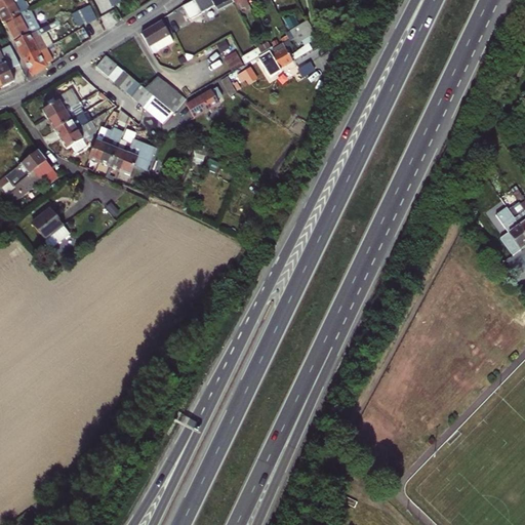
[(0,0),(0,11),(4,21),(25,10),(28,9),(24,1),(19,4),(17,0),(0,0)]
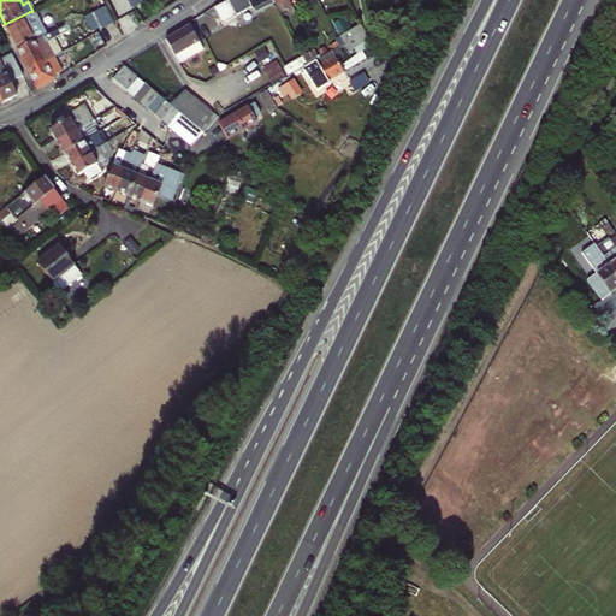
[(273,0),(227,0),(229,1),(215,10),(226,25),(238,17),(238,16),(253,9),(256,15),(276,4),(273,0)]
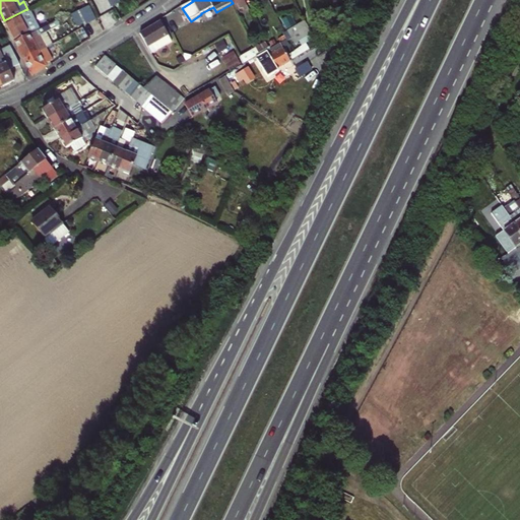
[(247,5),(244,0),(235,0),(234,1),(239,9),(247,5)]
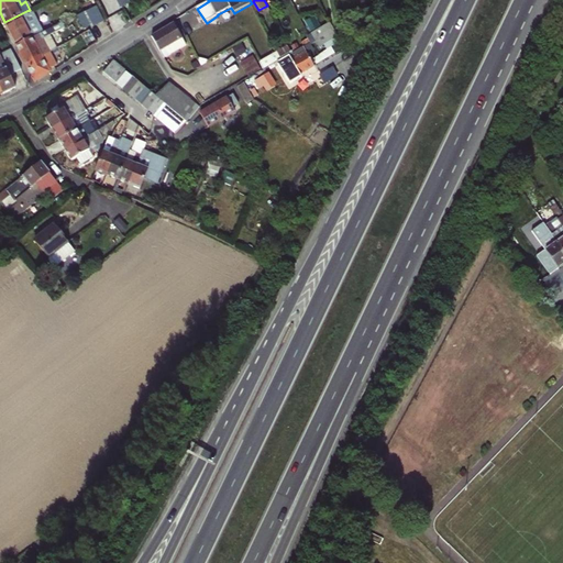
[(97,6),(90,9),(97,22),(98,24),(105,21),(97,6)]
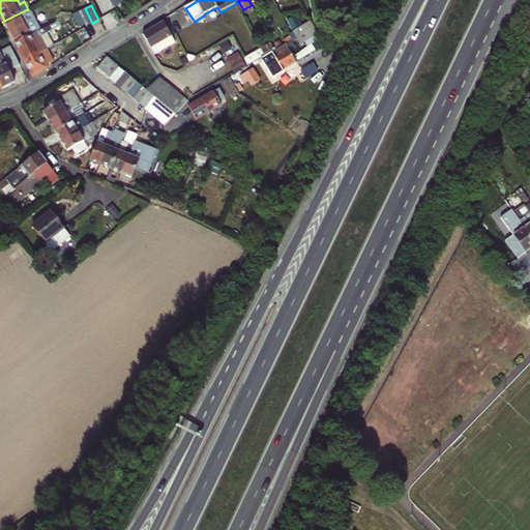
[(91,21),(85,8),(72,16),(79,27),(91,21)]
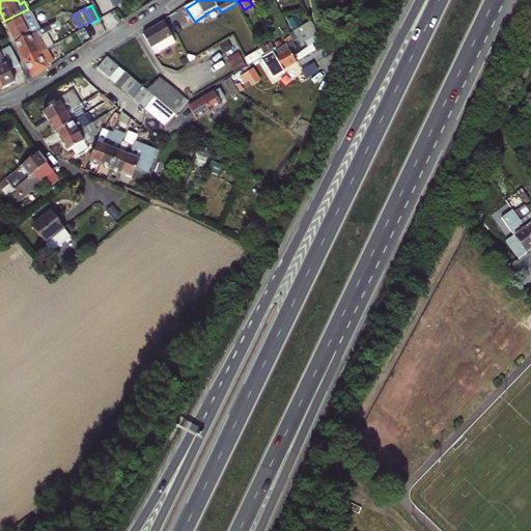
[(4,21),(16,43),(40,30),(31,10),(26,12),(25,10),(4,21)]
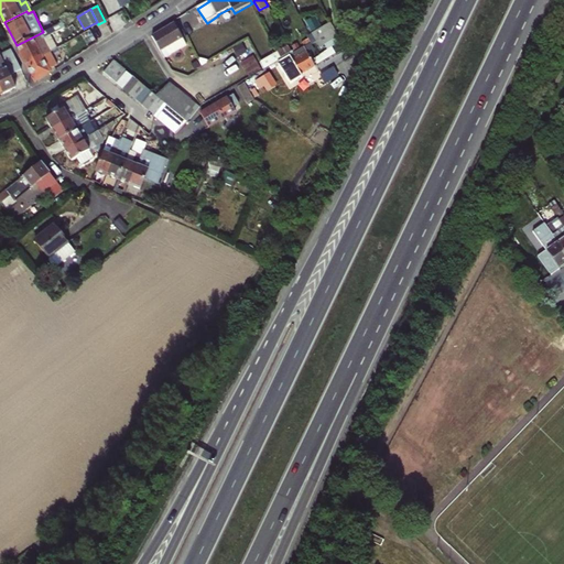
[(173,23),(152,35),(164,57),(186,44),(173,23)]
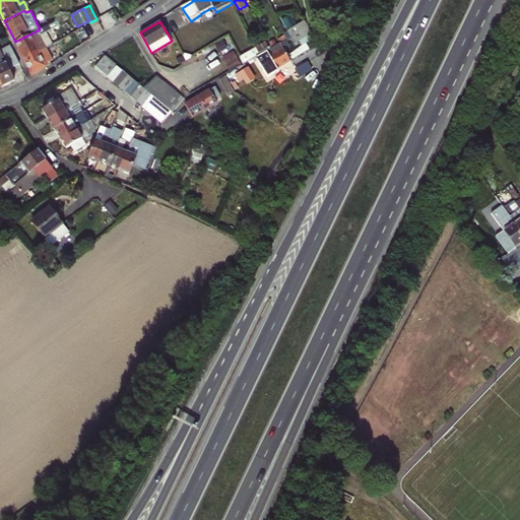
[(287,30),(290,37),(295,43),(312,33),(305,21),(287,30)]
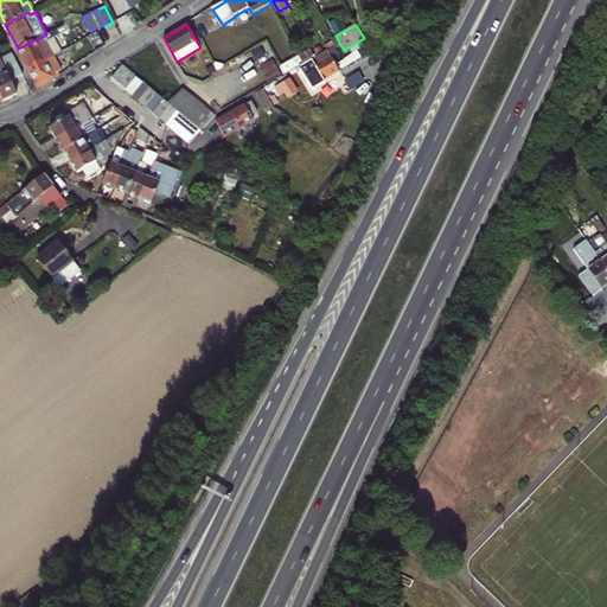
[(18,49),(24,62),(33,57),(39,68),(46,63),(45,61),(55,56),(48,42),(63,33),(59,27),(46,34),(18,49)]
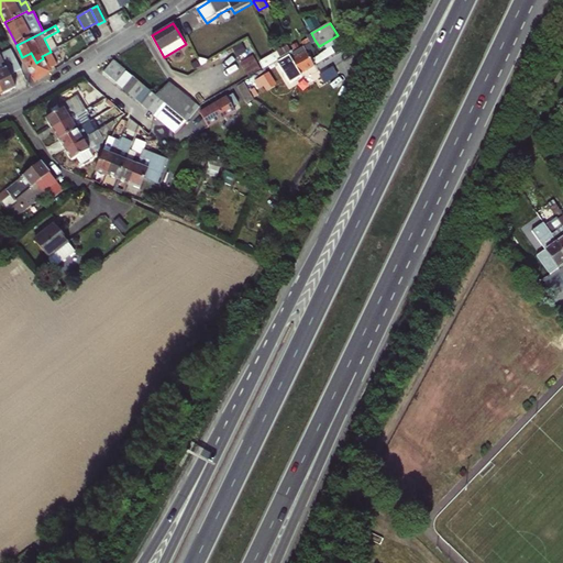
[(283,48),(277,52),(282,59),(286,56),(283,48)]
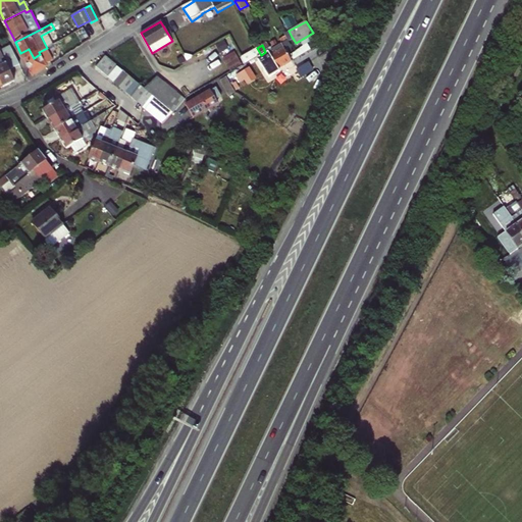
[(10,46),(0,50),(0,51),(9,69),(20,64),(10,46)]
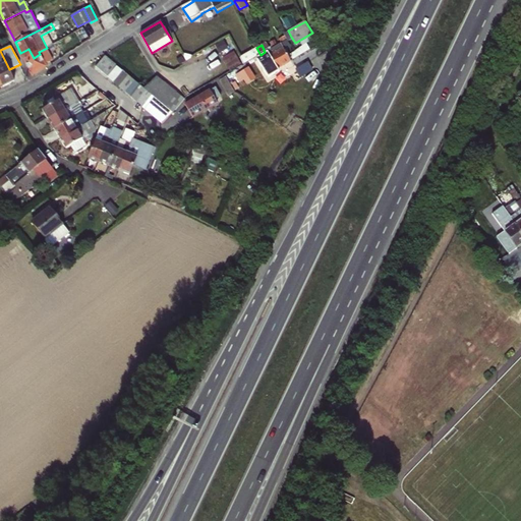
[(20,53),(32,75),(47,66),(46,64),(53,59),(47,48),(39,52),(40,54),(34,58),(29,49),(20,53)]
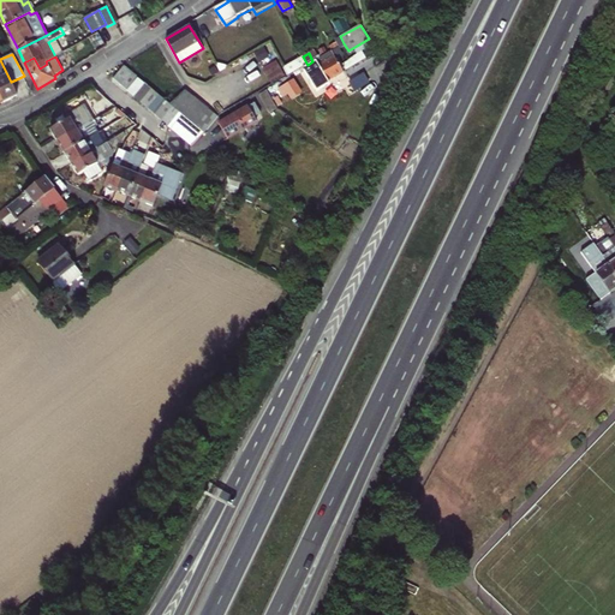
[(334,57),(320,65),(328,81),(344,72),(334,57)]
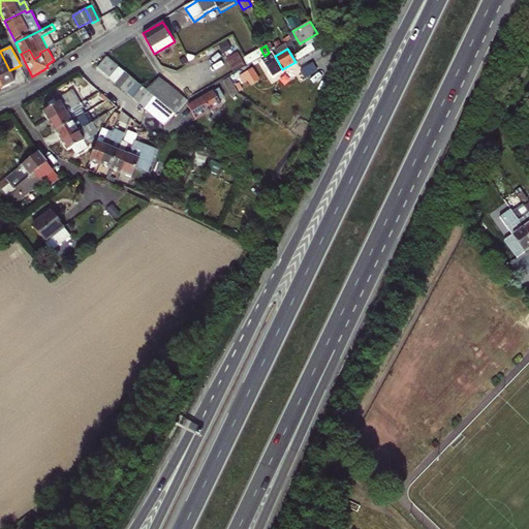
[(240,51),(228,57),(234,67),(245,62),(240,51)]
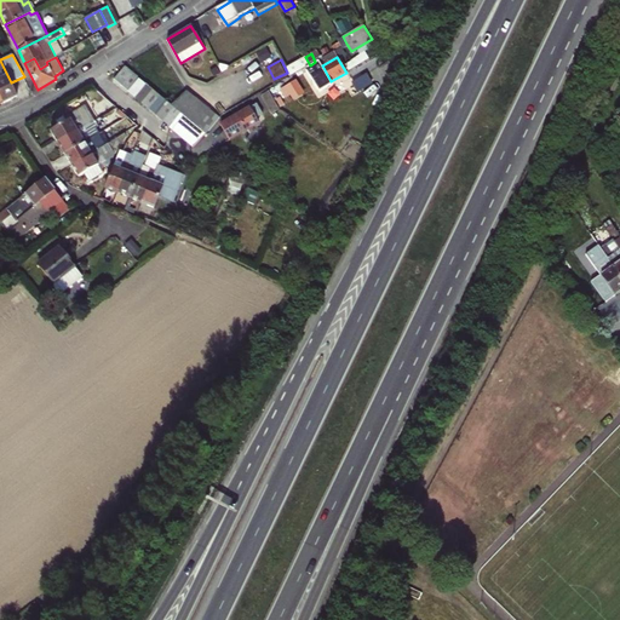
[(0,96),(3,103),(17,96),(11,82),(0,61),(0,96)]
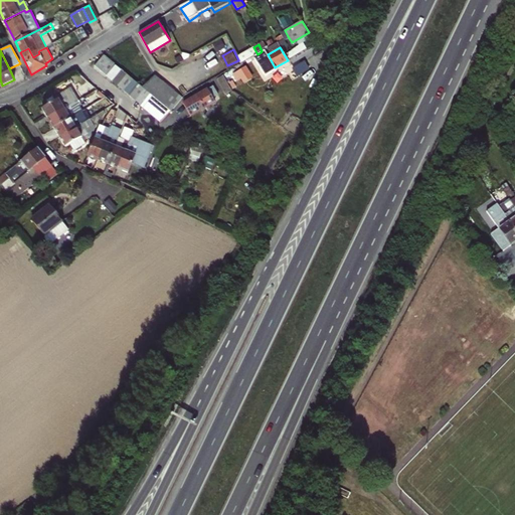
[(268,54),(256,61),(265,74),(266,75),(277,69),(275,67),(268,54)]
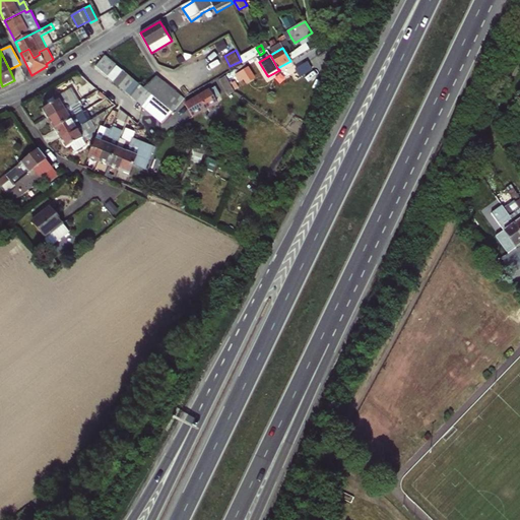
[(95,67),(108,77),(117,66),(105,56),(95,67)]
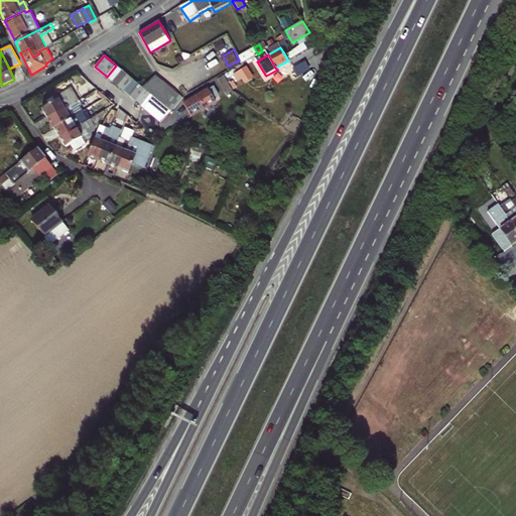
[(306,57),(291,66),(298,78),(313,70),(306,57)]
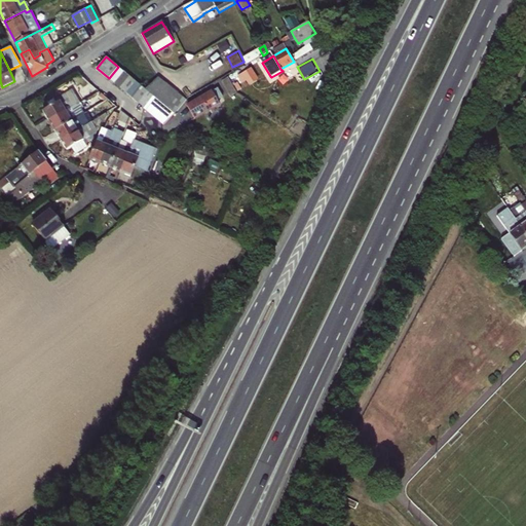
[(239,75),(246,85),(260,76),(254,66),(239,75)]
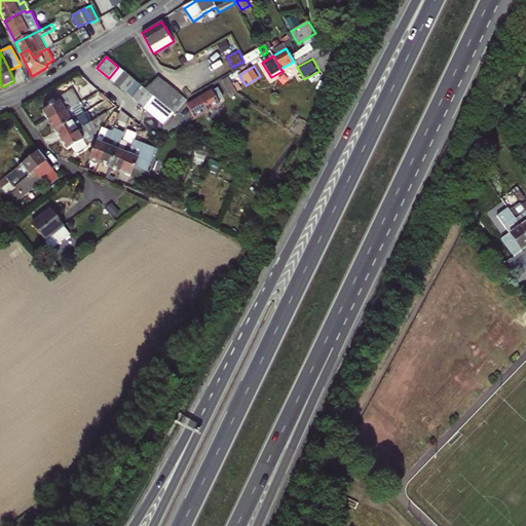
[(118,67),(109,78),(115,83),(124,71),(118,67)]
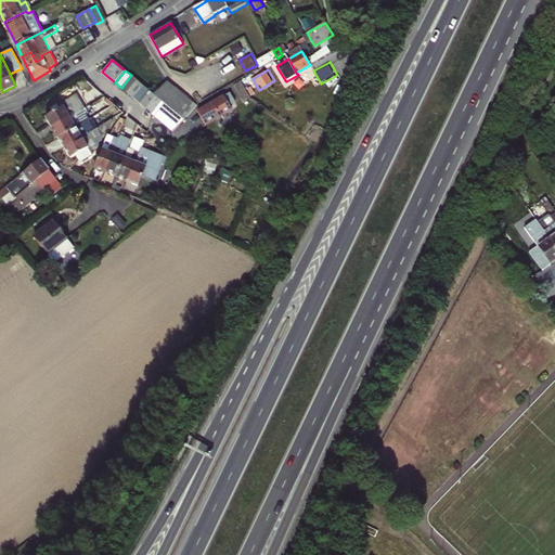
[(121,88),(127,92),(137,80),(131,75),(121,88)]
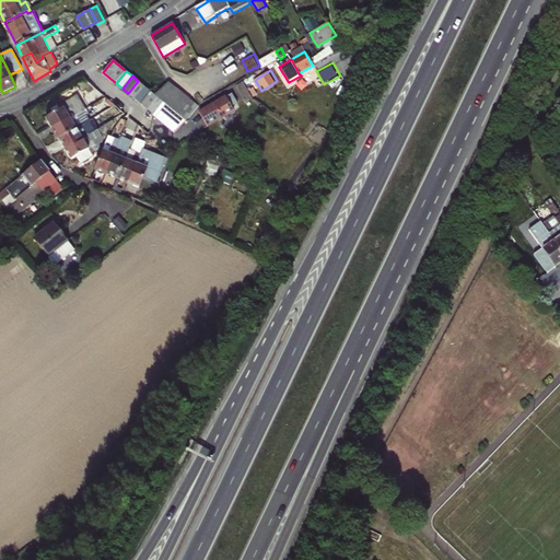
[(138,81),(128,93),(135,98),(144,86),(138,81)]
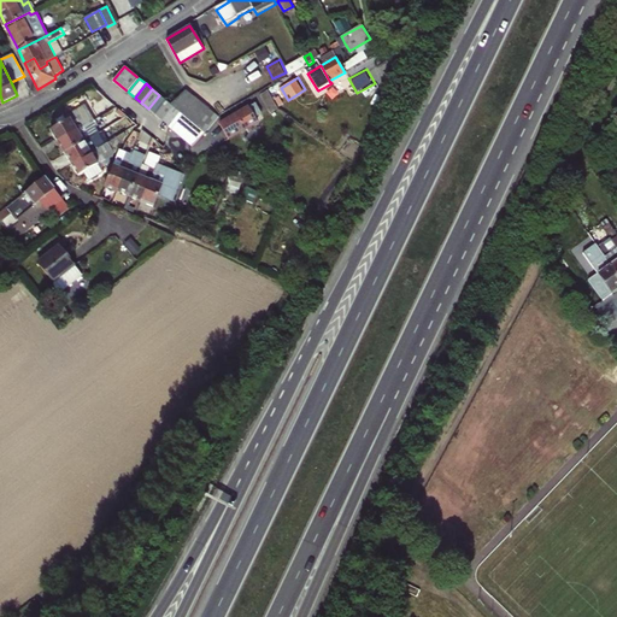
[(180,112),(205,133),(217,118),(218,117),(186,90),(170,104),(174,107),(180,112)]
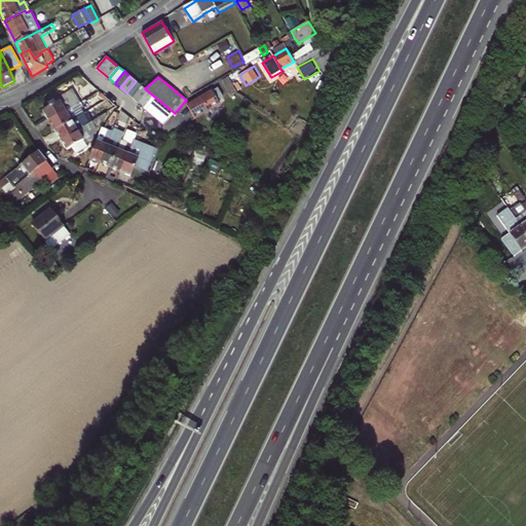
[(228,79),(222,82),(231,98),(237,95),(228,79)]
